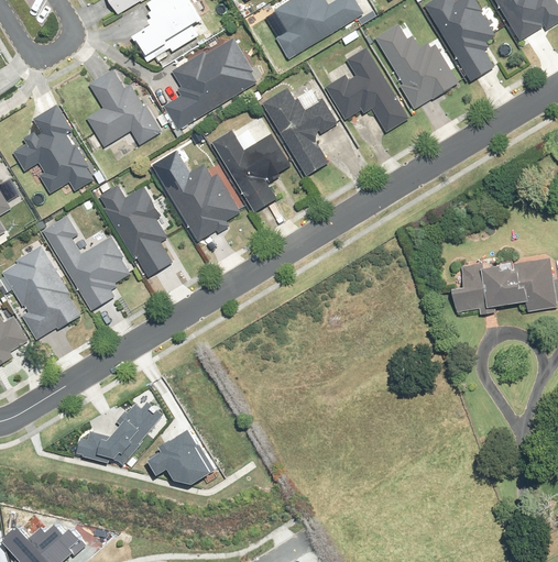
[(109,0),(118,14),(142,0),(109,0)]
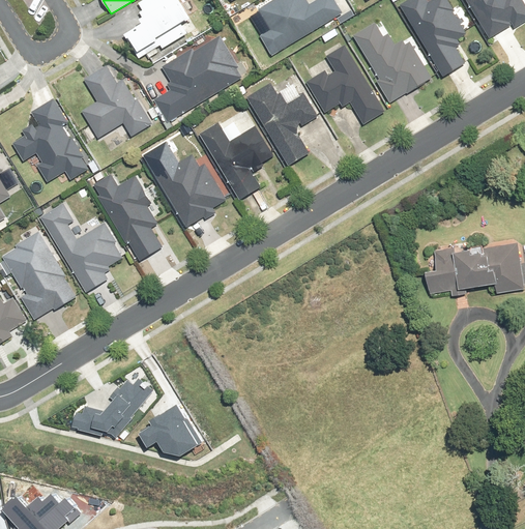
[(148,59),(187,35),(181,26),(193,20),(183,3),(181,4),(177,0),(146,0),(139,4),(143,11),(139,15),(144,24),(124,35),(139,59),(146,55),(148,59)]
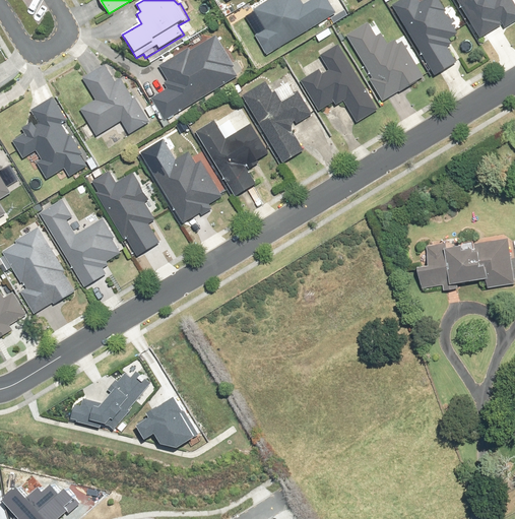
[(312,0),(303,5),(300,0),(271,0),(247,15),(259,34),(255,37),(266,54),(334,12),(326,0),(312,0)]
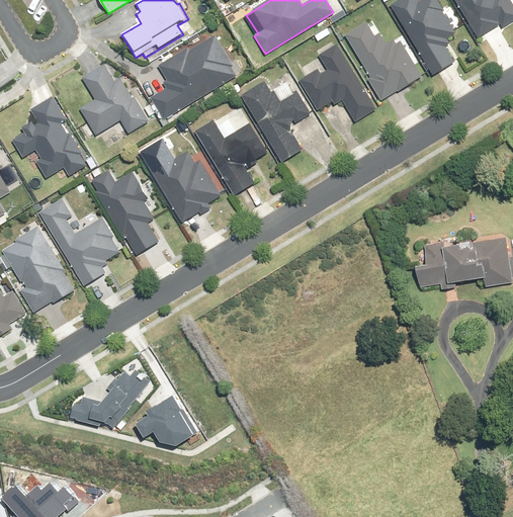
[(415,0),(399,0),(391,5),(433,76),(453,63),(444,48),(449,45),(447,40),(454,35),(440,12),(442,11),(435,0),(424,0),(418,4),(415,0)]
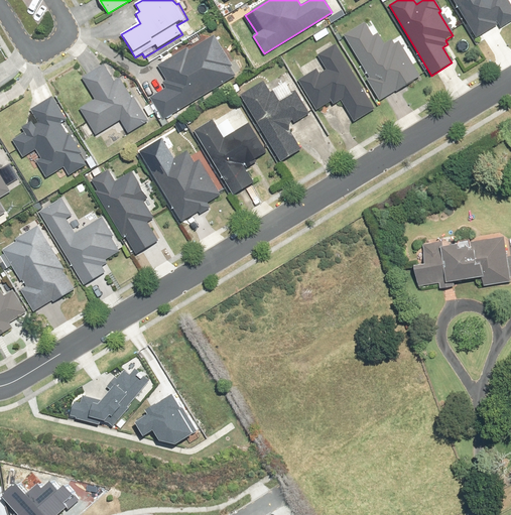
[(452,0),(476,38),(499,24),(500,26),(510,19),(510,6),(507,0),(452,0)]
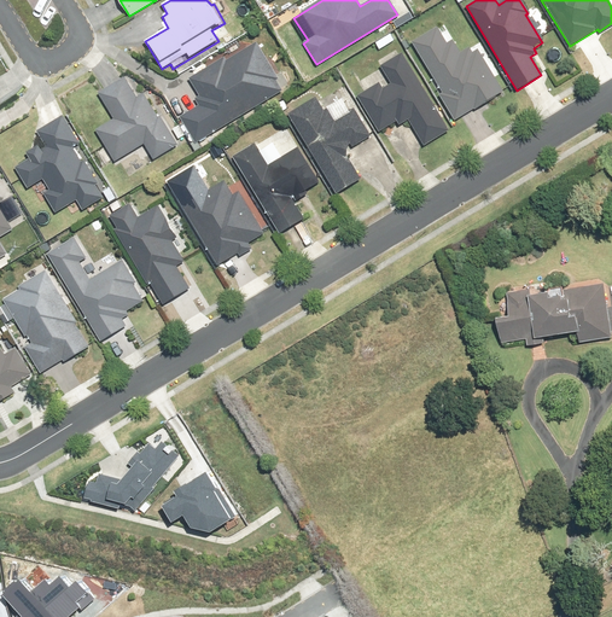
[(437,28),(412,42),(442,93),(437,95),(453,121),(476,106),(478,110),(503,94),(478,51),(472,53),(470,48),(460,54),(453,41),(447,45),(437,28)]
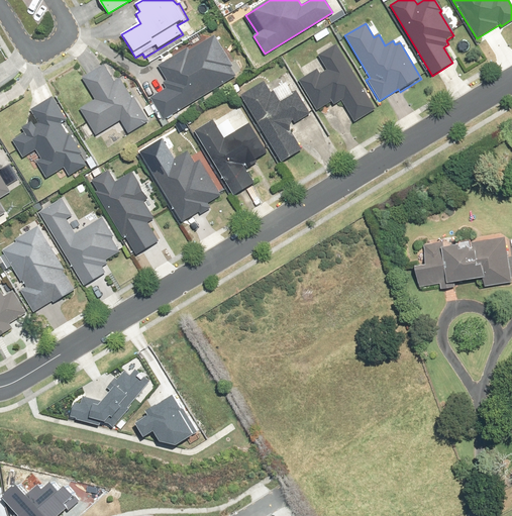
[(163,120),(236,77),(230,67),(232,66),(215,35),(189,50),(188,48),(158,67),(166,81),(162,83),(166,91),(150,99),(163,120)]
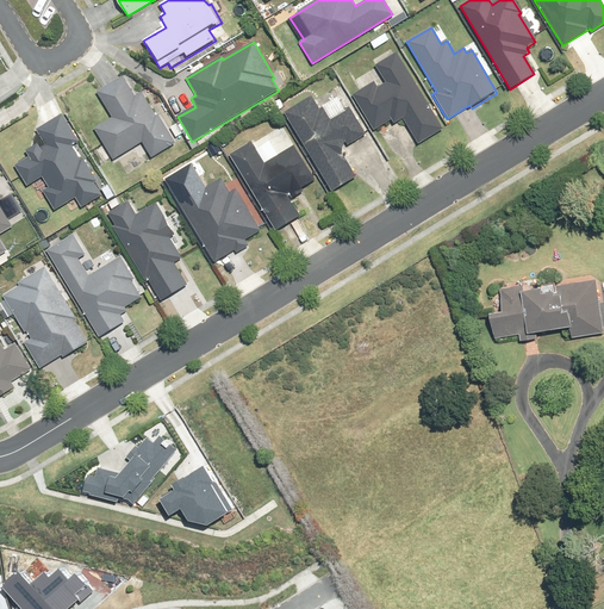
[(443,130),(397,53),(373,67),(384,85),(378,88),(374,82),(352,95),(373,130),(391,119),(394,124),(402,119),(418,145),(443,130)]
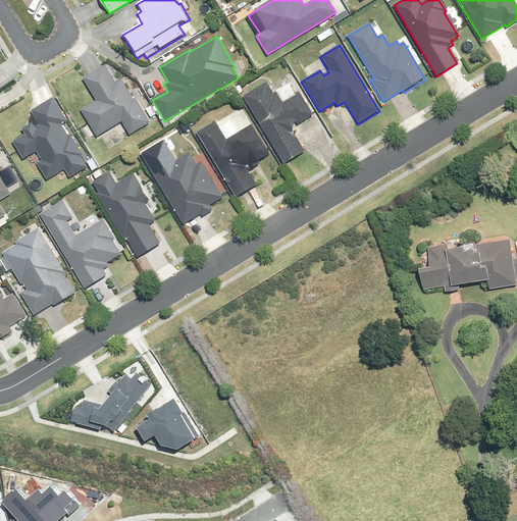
[(105,67),(83,80),(95,102),(81,110),(95,137),(121,122),(128,135),(149,122),(137,99),(134,100),(122,80),(114,84),(105,67)]
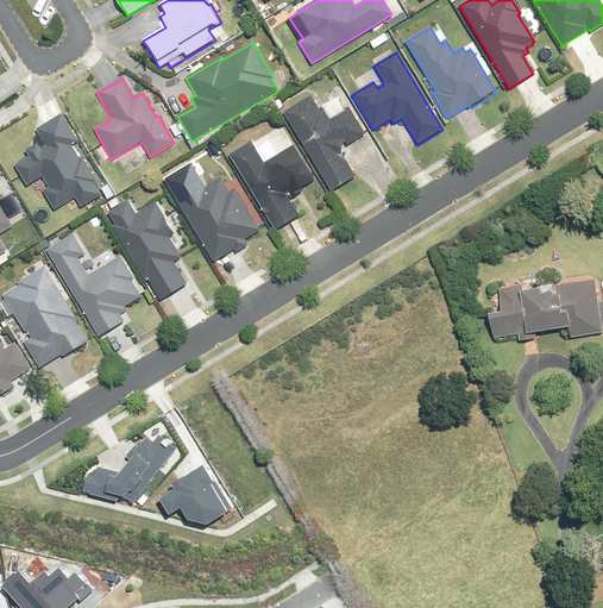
[(311,95),(284,112),(334,193),(356,179),(341,154),(349,149),(346,145),(364,135),(340,96),(322,107),(321,105),(318,106),(311,95)]
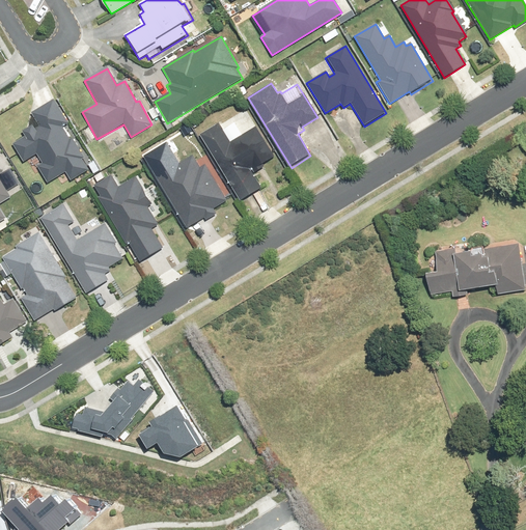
[(26,136),(12,143),(23,163),(37,155),(43,164),(36,167),(46,184),(66,172),(71,179),(87,170),(81,160),(83,159),(73,139),(68,141),(61,128),(67,123),(55,101),(32,113),(39,127),(35,130),(33,126),(23,132),(26,136)]
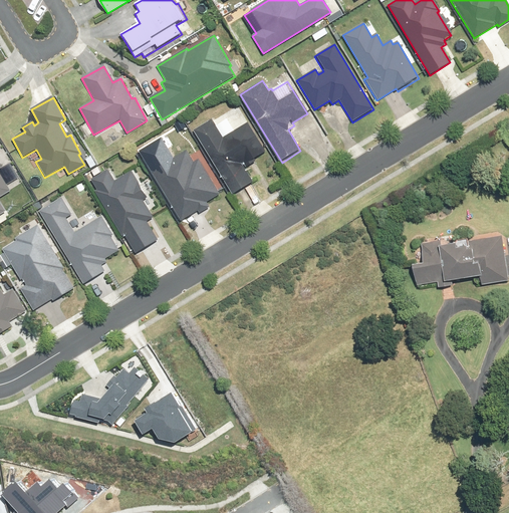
[(206,119),(188,131),(228,197),(248,185),(235,163),(240,159),(243,164),(259,154),(242,123),(228,133),(222,122),(211,129),(206,119)]
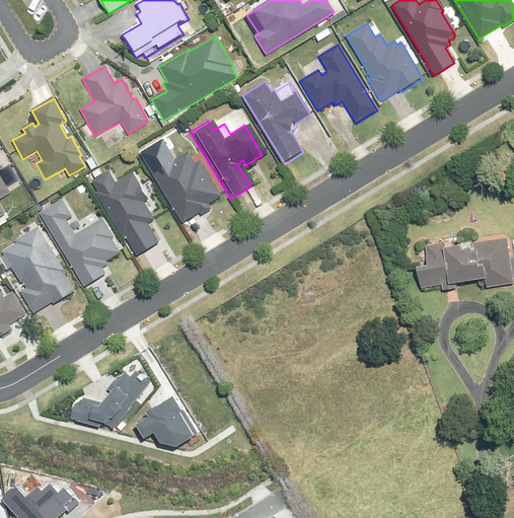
[(157,140),(139,151),(135,154),(177,225),(181,223),(201,212),(203,215),(211,210),(208,205),(218,200),(197,164),(192,167),(182,152),(169,160),(157,140)]
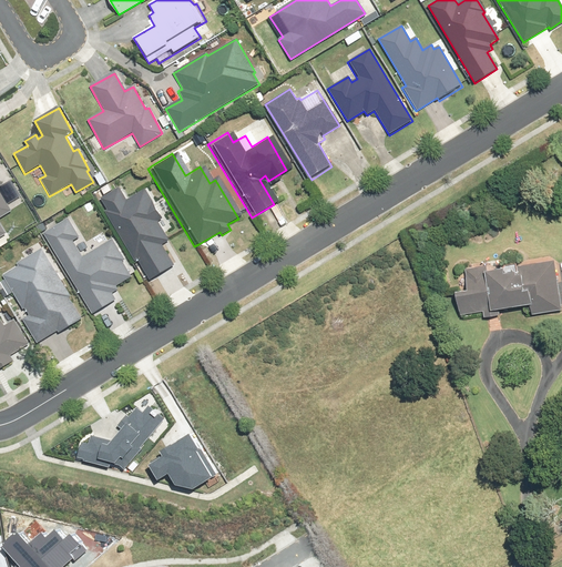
[(20,198),(10,181),(0,188),(0,191),(9,204),(20,198)]
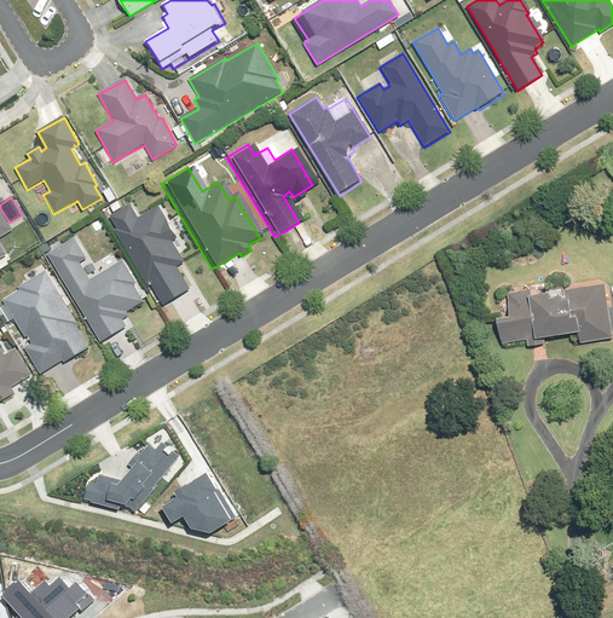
[(0,259),(5,256),(0,248),(0,237),(11,230),(0,213),(0,204),(3,202),(0,198),(0,259)]
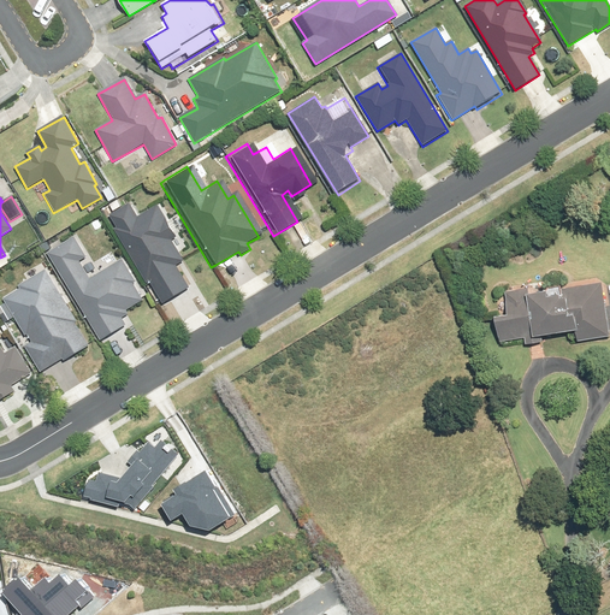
[(116,228),(113,229),(147,285),(149,283),(163,305),(189,289),(176,266),(183,261),(176,248),(181,244),(159,206),(137,219),(129,205),(110,217),(116,228)]
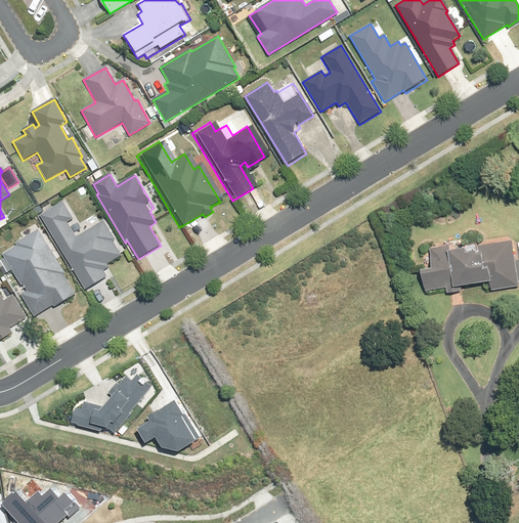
[(63,202),(40,216),(86,292),(107,278),(103,270),(107,267),(105,265),(121,256),(112,242),(115,241),(103,222),(76,238),(68,226),(74,223),(72,220),(74,219),(63,202)]
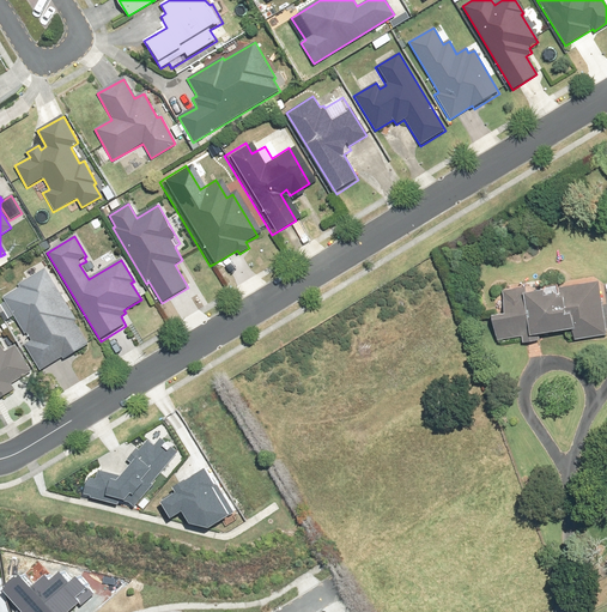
[(77,320),(44,268),(17,286),(19,290),(2,300),(25,337),(28,334),(31,341),(24,345),(41,371),(64,356),(66,359),(89,346),(73,321),(77,320)]
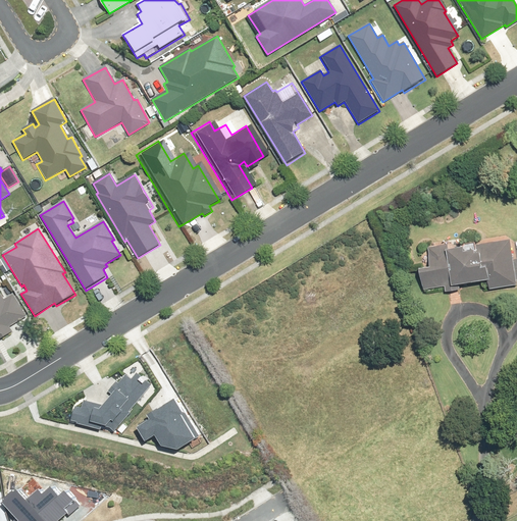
[(514,288),(510,240),(426,247),(427,262),(420,263),(422,289),(451,285),(451,282),(475,280),(476,291),(514,288)]
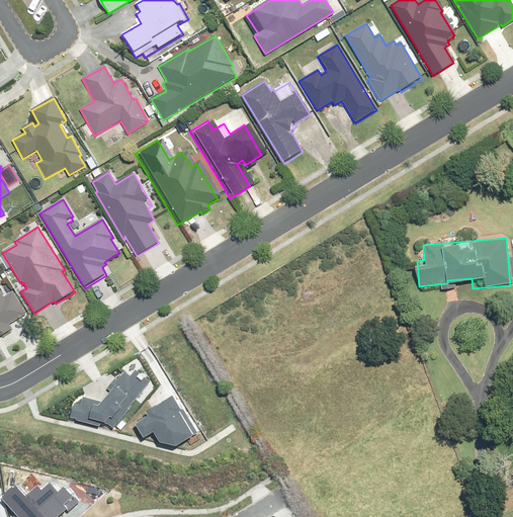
[(4,298),(0,292),(0,338),(12,330),(9,325),(25,315),(12,293),(4,298)]
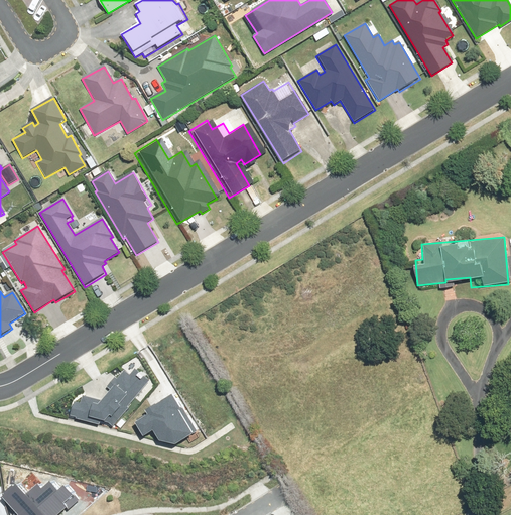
[(105,391),(96,402),(78,396),(76,404),(69,402),(65,416),(95,422),(105,424),(107,427),(112,421),(145,383),(129,370),(123,376),(118,372),(112,379),(110,378),(101,388),(105,391)]
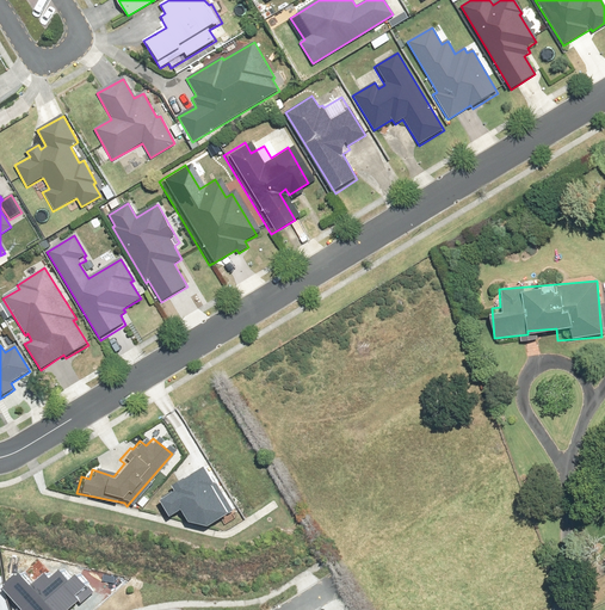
[(170,493),(154,501),(164,517),(176,510),(183,523),(202,527),(227,512),(201,467),(166,487),(170,493)]
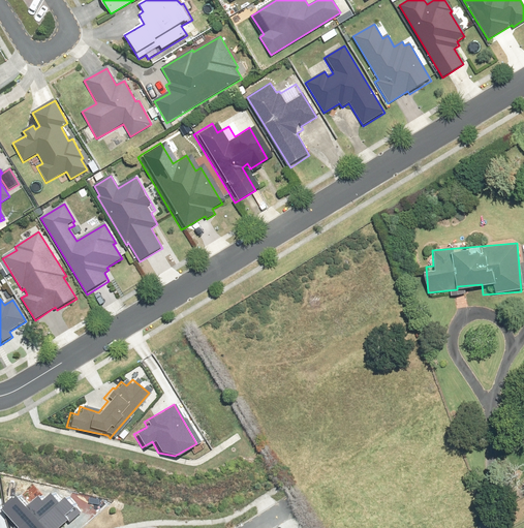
[(10,526),(8,527),(53,527),(62,521),(64,523),(74,514),(59,497),(54,502),(45,493),(37,501),(33,496),(20,507),(10,497),(0,506),(0,515),(10,526)]
